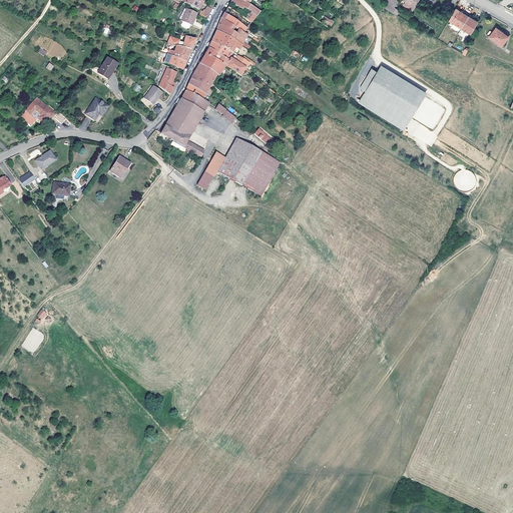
[(203,2),(199,0),(187,0),(186,3),(190,5),(198,9),(203,2)]
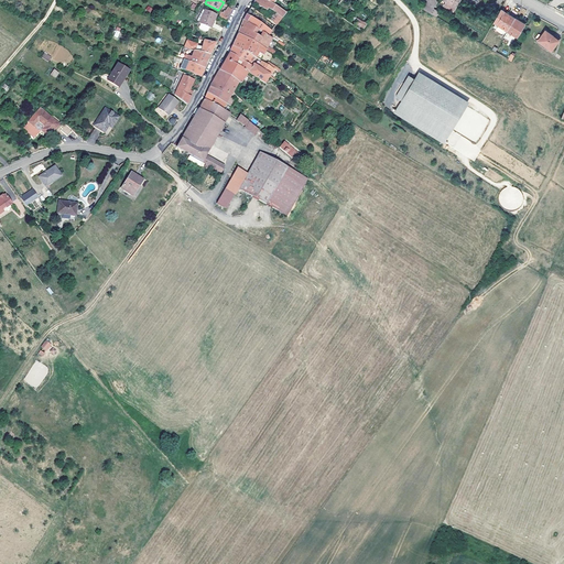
[(256,0),(253,2),(266,11),(281,19),(285,12),(273,4),(271,3),(273,0),(278,0),(281,2),(282,0),(256,0)]
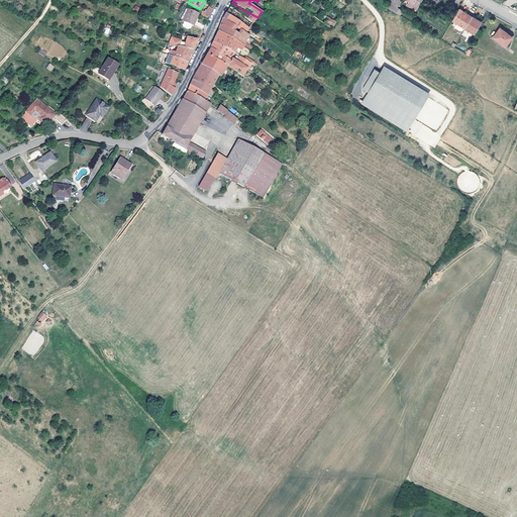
[(399,0),(390,0),(387,6),(393,10),(399,0)]
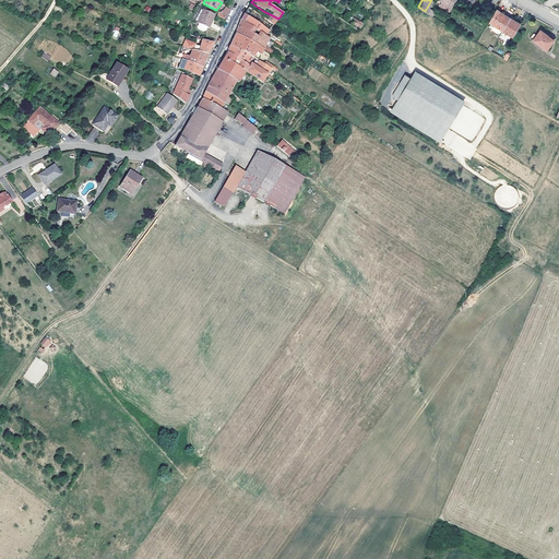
[(452,7),(444,1),(441,6),(449,11),(452,7)]
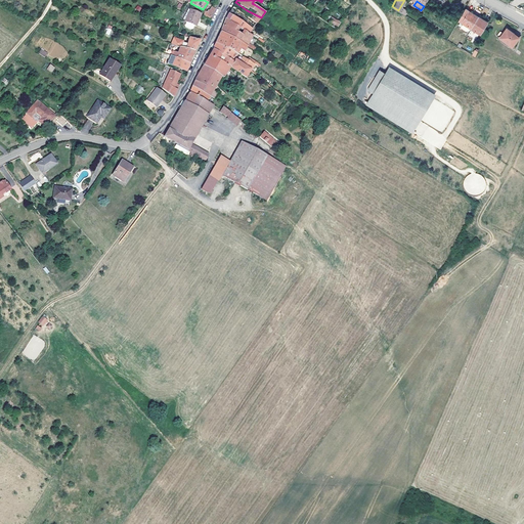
[(208,12),(205,10),(202,16),(210,20),(214,13),(216,9),(212,6),(208,12)]
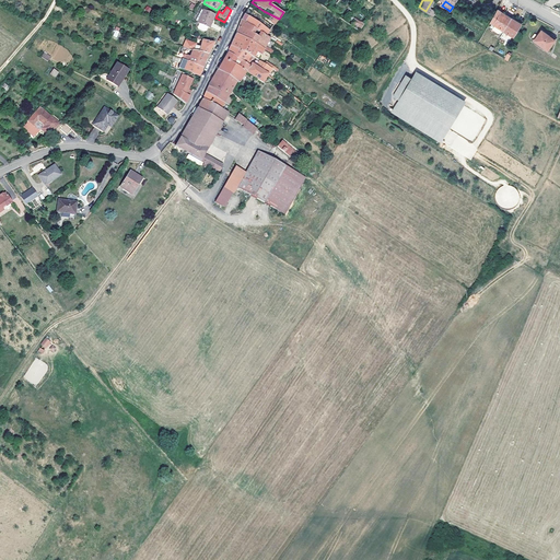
[(248,9),(245,14),(269,31),(272,26),(279,19),(264,11),(261,15),(249,7),(248,9)]
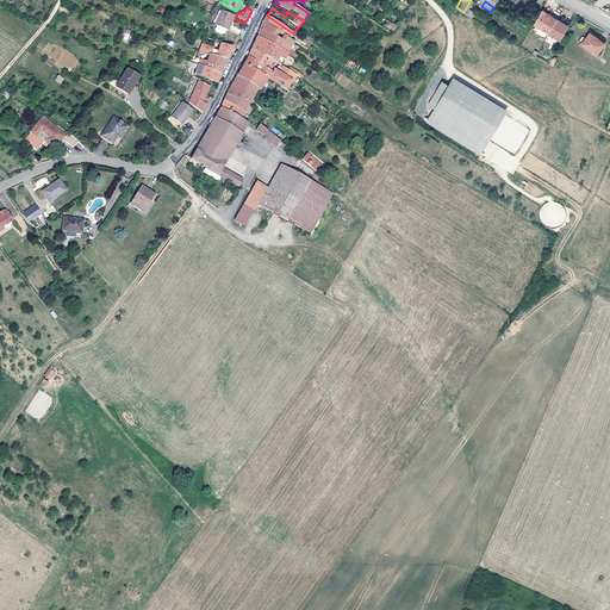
[(558,19),(542,10),(534,24),(537,26),(543,30),(549,33),(558,19)]
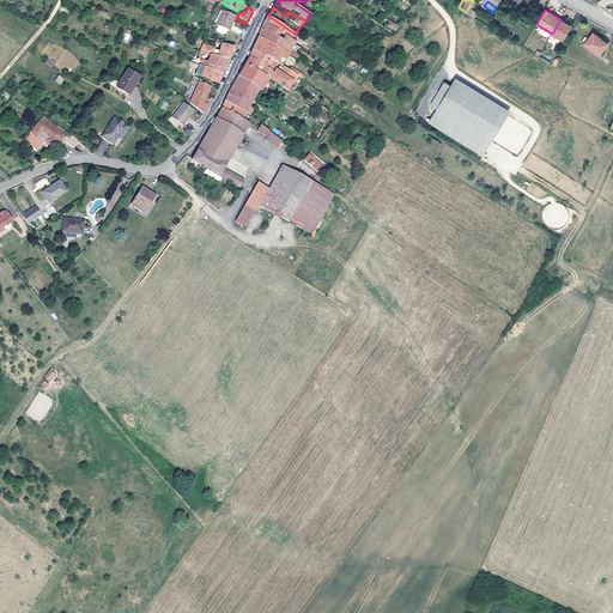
[(235,16),(223,11),(217,25),(218,25),(228,30),(231,20),(232,22),(235,16)]
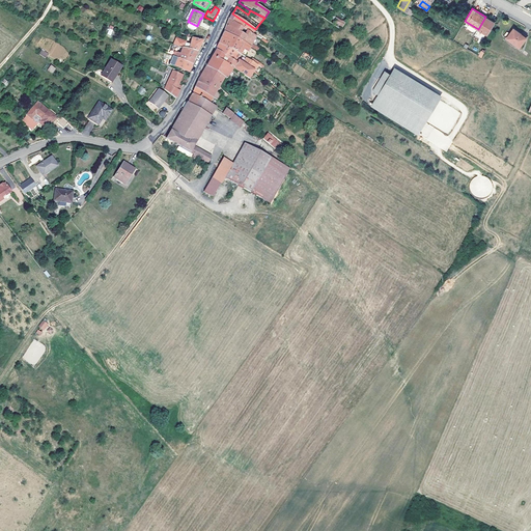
[(230,16),(229,19),(252,33),(255,29),(232,14),(230,16)]
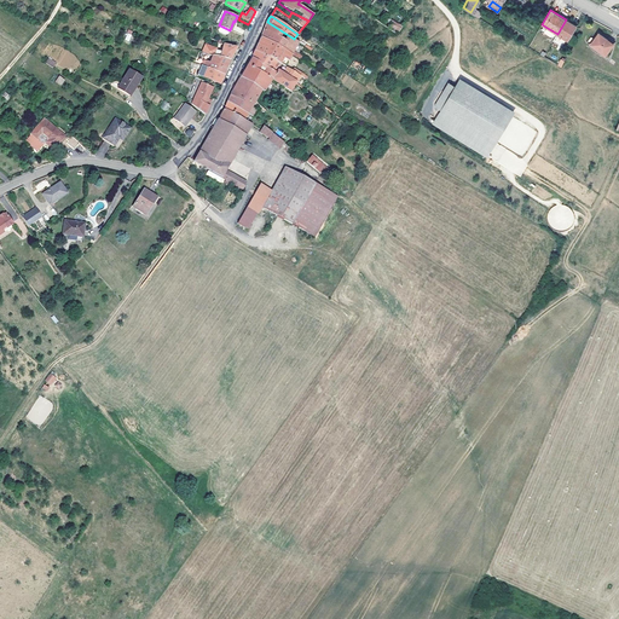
[(577,27),(566,19),(557,34),(568,41),(577,27)]
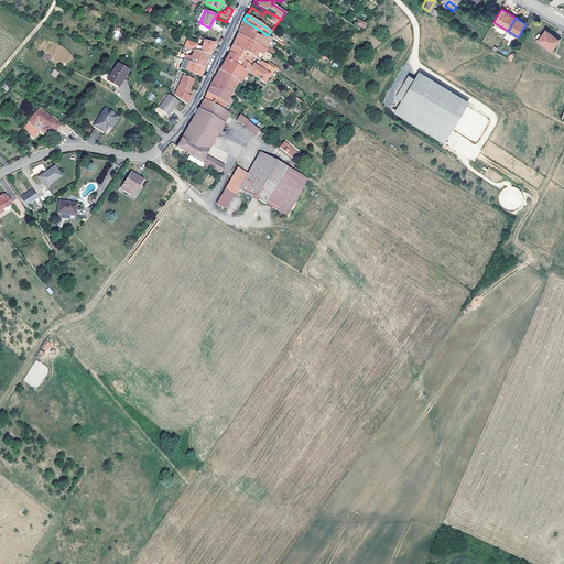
[(355,22),(355,23),(364,29),(367,25),(357,19),(355,22)]
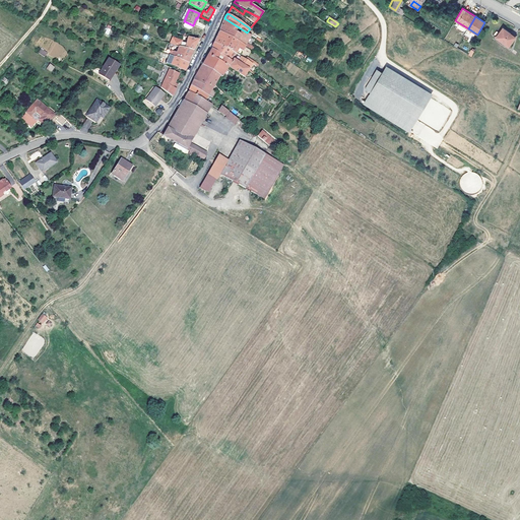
[(221,24),(219,30),(245,46),(247,43),(251,36),(247,33),(224,18),(221,24)]
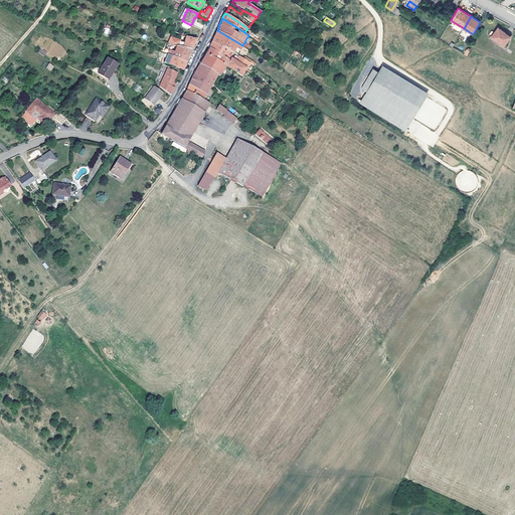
[(510,36),(499,28),(492,36),(503,46),(510,36)]
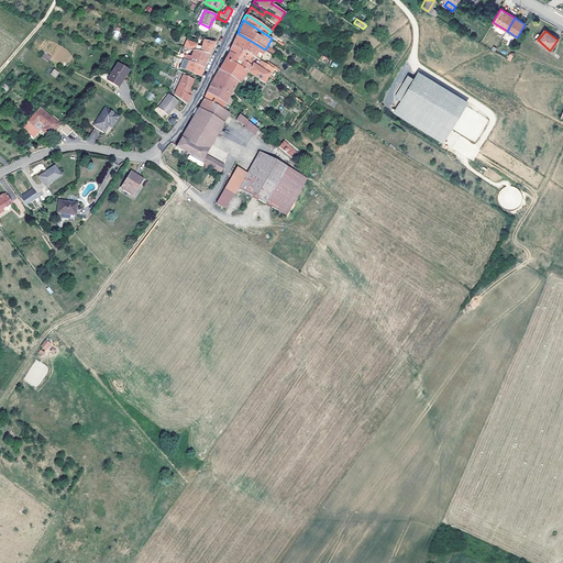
[(234,40),(232,45),(255,58),(258,61),(265,50),(238,33),(234,40)]
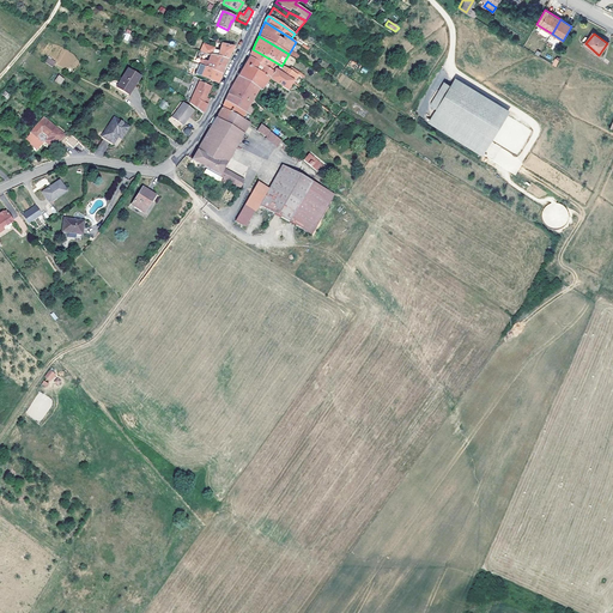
[(297,37),(295,41),(307,49),(309,44),(297,37)]
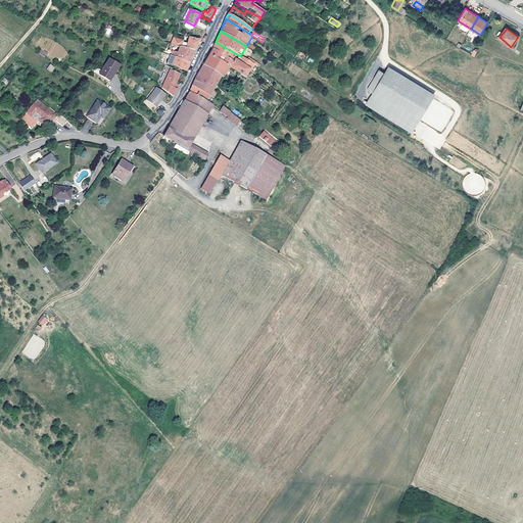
[(174,37),(171,43),(180,46),(186,48),(194,50),(197,45),(200,40),(189,37),(188,44),(183,42),(184,41),(174,37)]
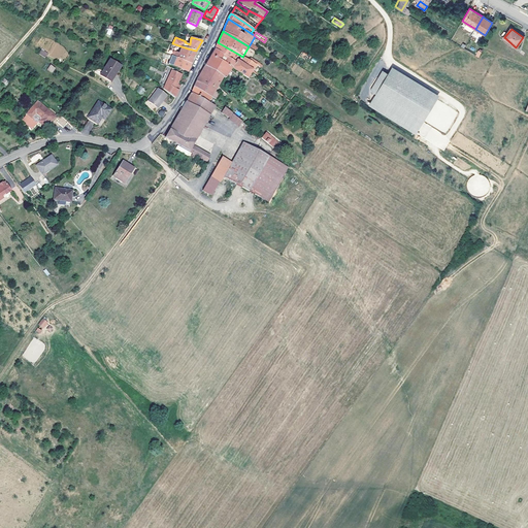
[(215,48),(222,53),(226,56),(236,61),(239,55),(218,42),(217,45),(215,48)]
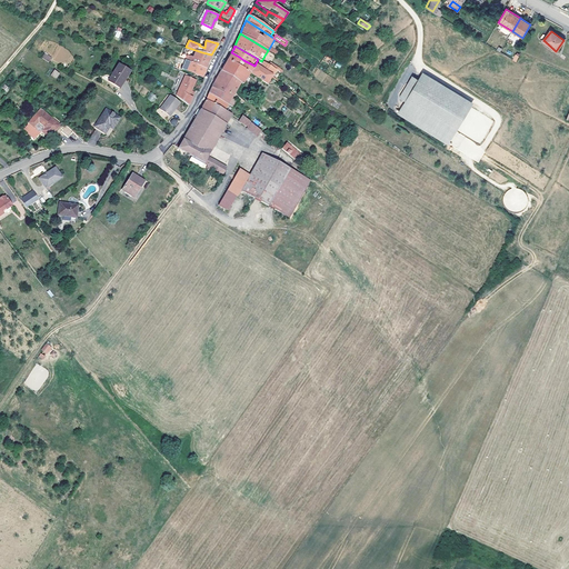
[(178,59),(185,60),(206,68),(209,61),(211,55),(202,52),(196,50),(193,57),(181,52),(178,59)]
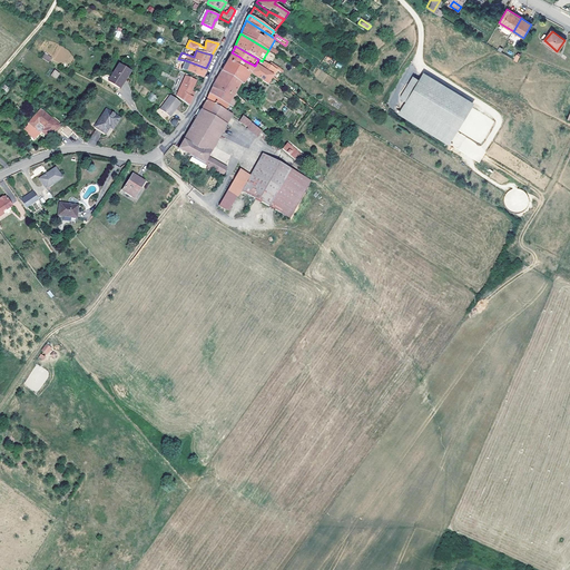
[(239,57),(232,52),(226,62),(222,70),(241,82),(244,84),(251,74),(268,84),(273,76),(258,68),(255,66),(244,60),(241,66),(236,62),(239,57)]
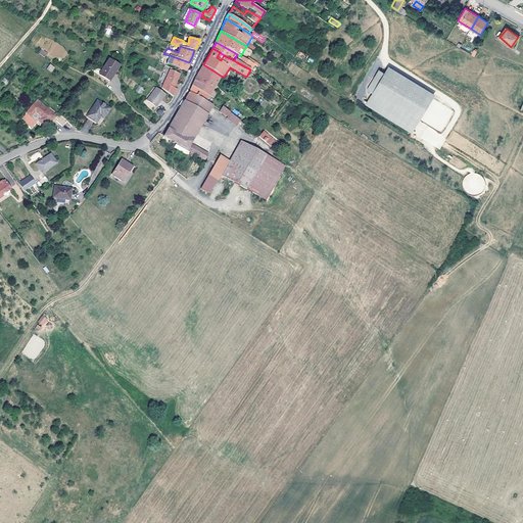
[(170,55),(168,58),(167,63),(186,70),(188,66),(189,62),(170,55)]
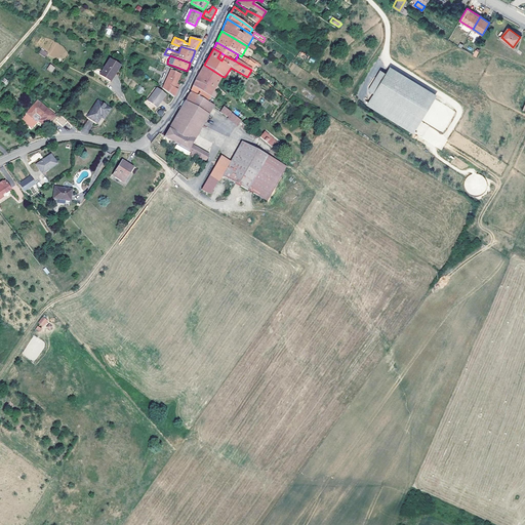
[(254,65),(241,56),(238,63),(251,70),(254,65)]
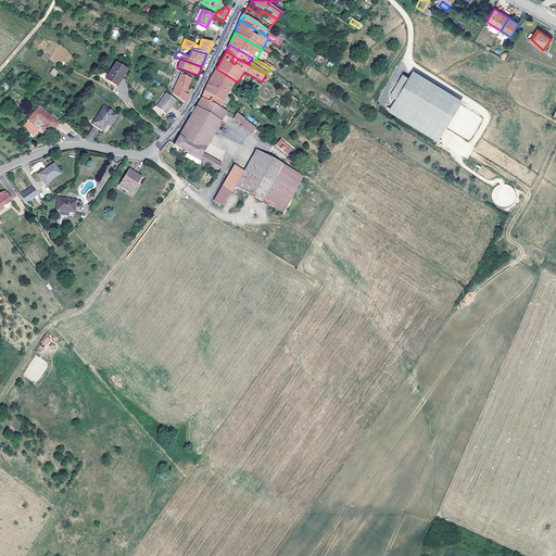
[(108,75),(102,71),(99,76),(105,80),(105,79),(115,86),(121,77),(122,77),(126,70),(115,63),(108,75)]
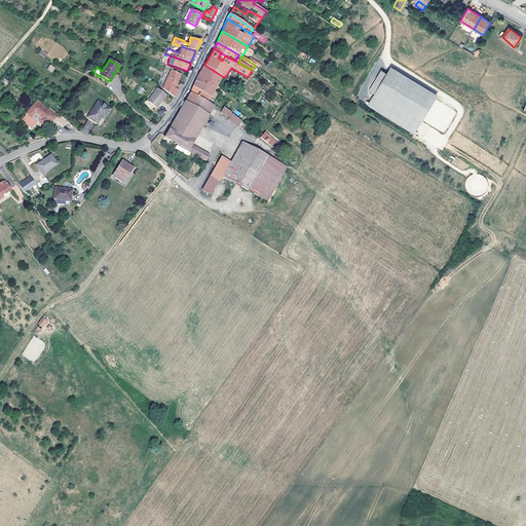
[(199,73),(196,80),(193,86),(211,97),(214,91),(222,76),(204,65),(199,73)]
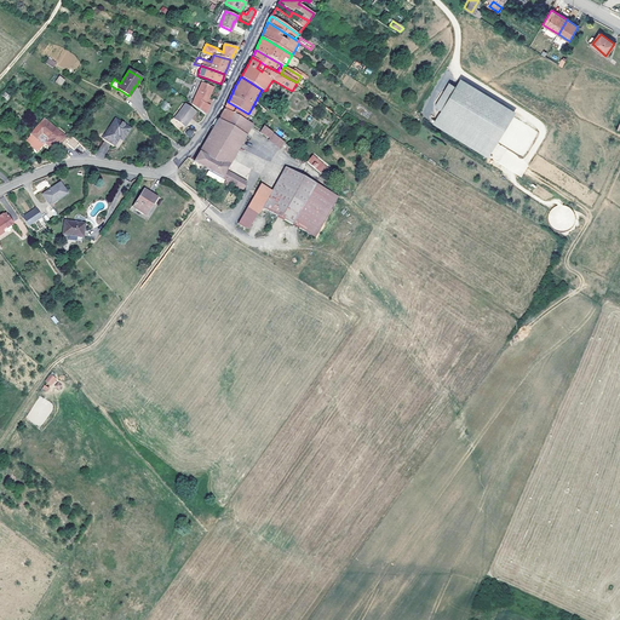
[(516,112),(461,79),(457,87),(442,110),(434,125),(488,158),(516,112)]
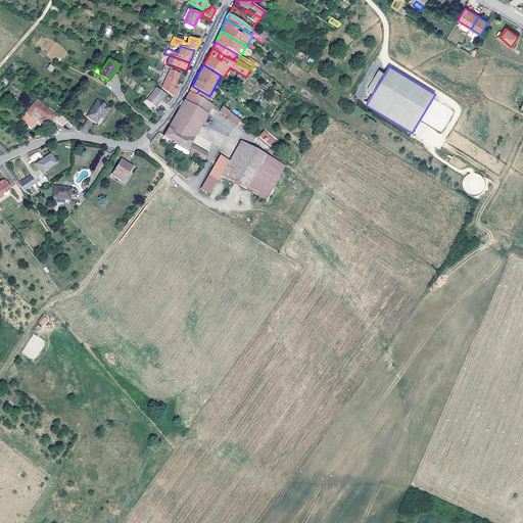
[(180,74),(170,69),(163,83),(177,89),(179,84),(176,83),(180,74)]
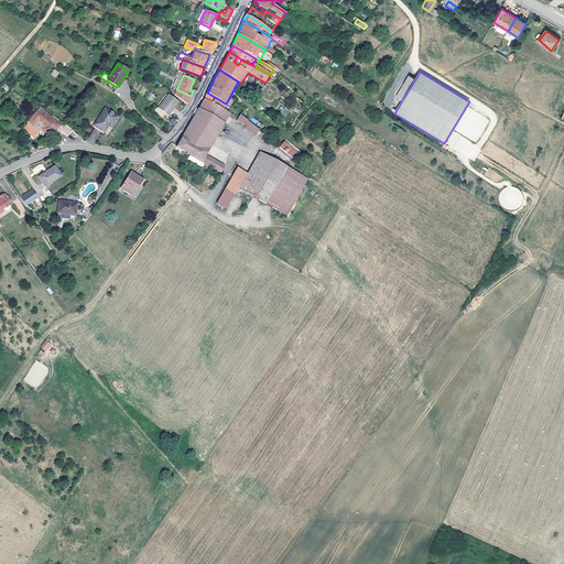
[(402,100),(415,79),(409,76),(396,97),(402,100)]
